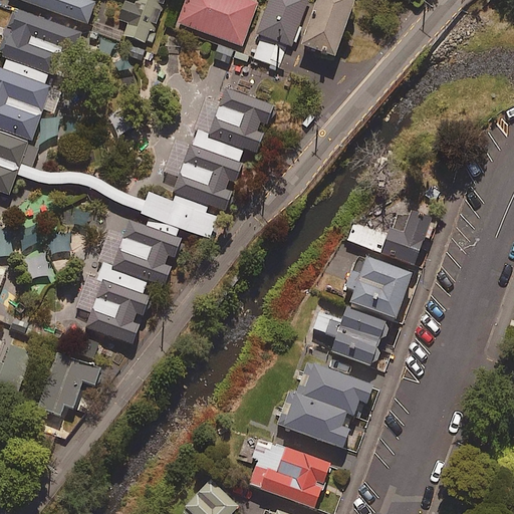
[(16,0),(86,24),(93,5),(86,2),(86,0),(16,0)]
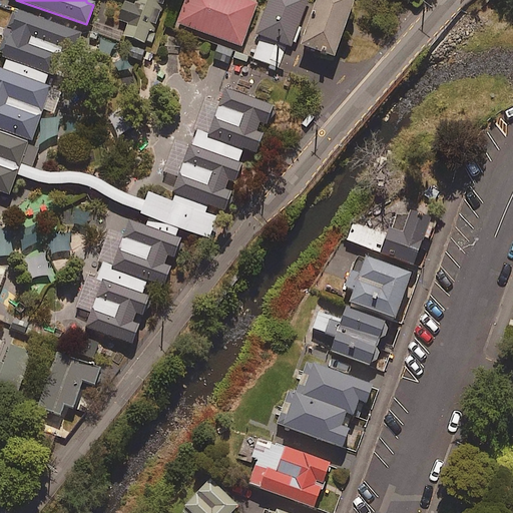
[(135,0),(134,5),(123,1),(116,21),(126,25),(123,35),(148,44),(163,0),(135,0)]
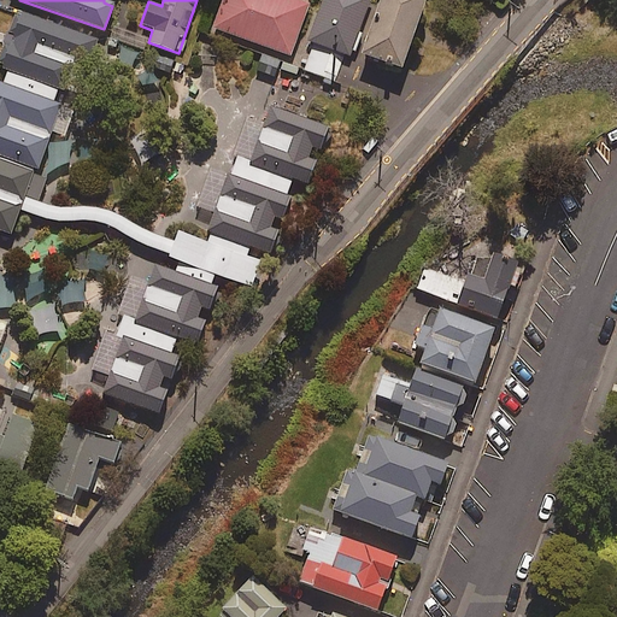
[(309,4),(297,0),(223,0),(212,29),(289,57),(309,4)]
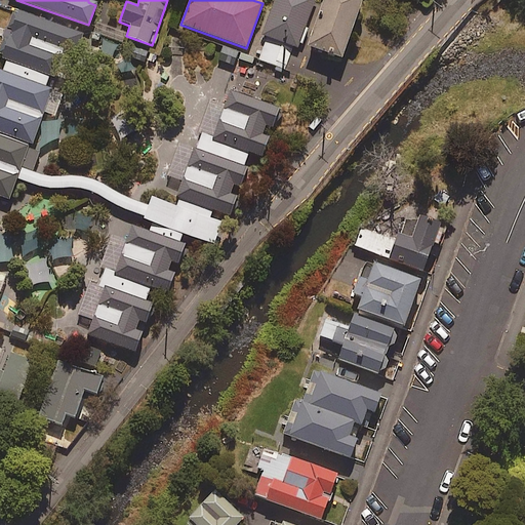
[(313,0),(272,0),(263,36),(299,46),(313,0)]
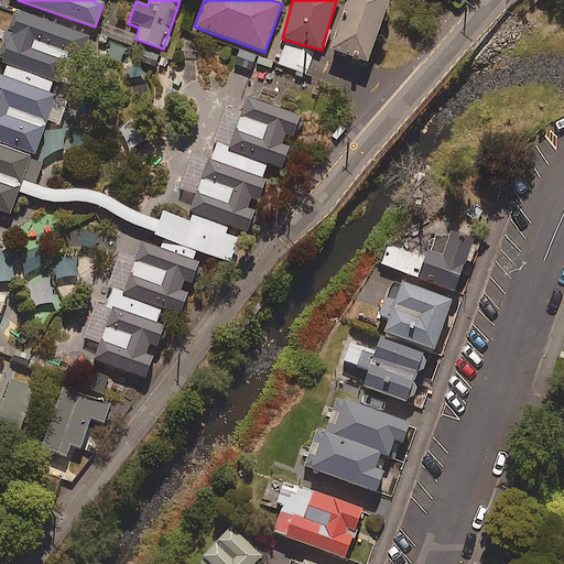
[(388,0),(347,0),(329,51),(366,64),(388,0)]
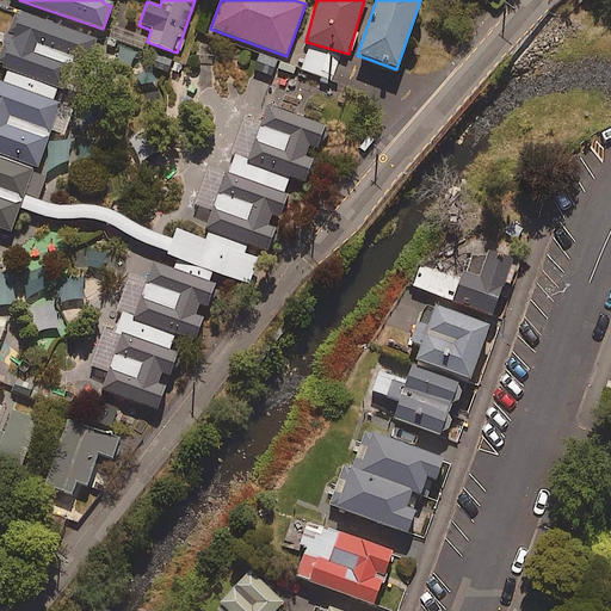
[(72,97),(0,73),(0,74),(0,137),(53,156),(72,97)]
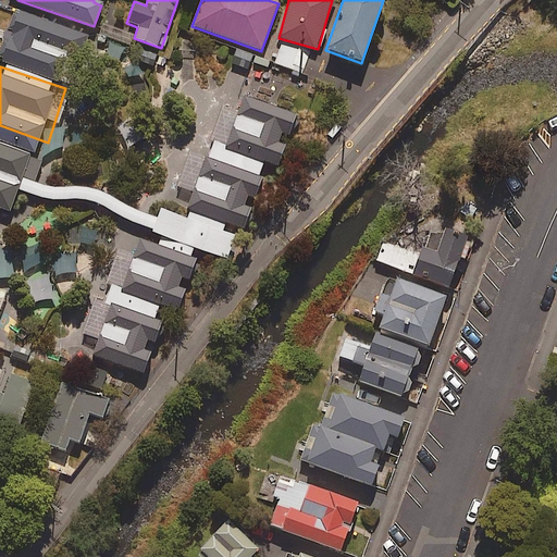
[(212,146),(262,163),(276,168),(283,147),(277,145),(281,135),(286,136),(294,115),(242,97),(237,112),(221,107),(208,145),(212,146)]
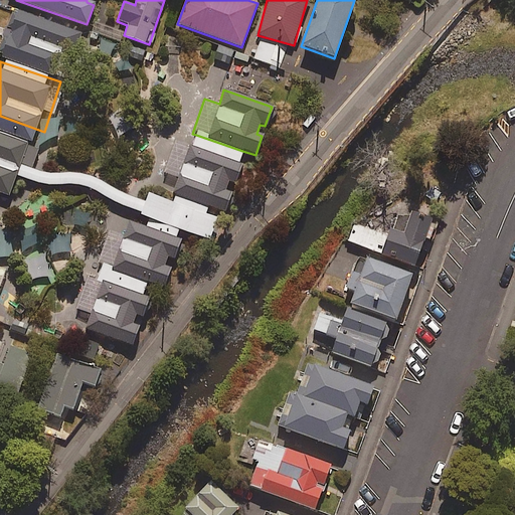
[(130,109),(109,120),(119,138),(140,126),(130,109)]
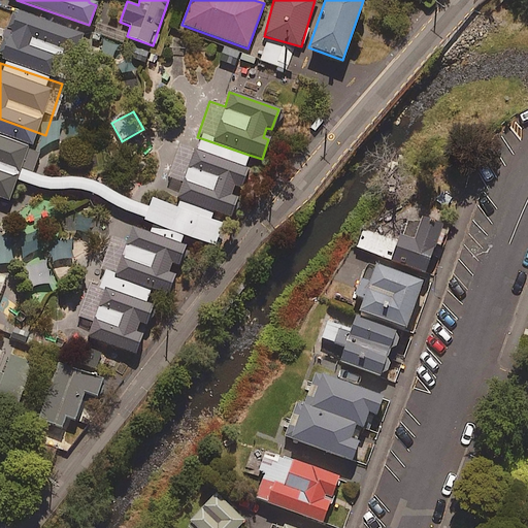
[(42,141),(0,128),(0,183),(28,192),(42,141)]
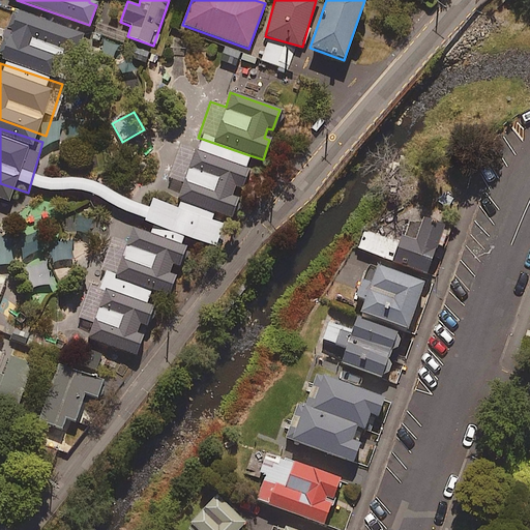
[(177,200),(232,218),(239,199),(231,196),(234,187),(242,190),(249,170),(245,169),(249,155),(202,139),(198,151),(179,145),(168,178),(183,183),(177,200)]
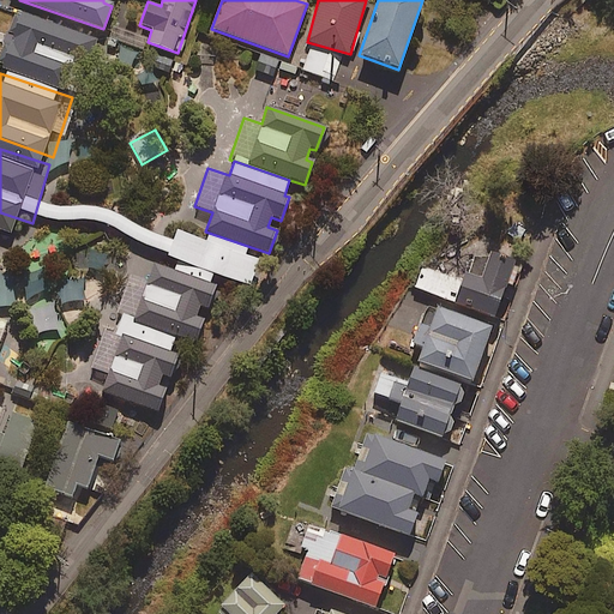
[(26,235),(0,227),(0,294),(6,296),(26,235)]
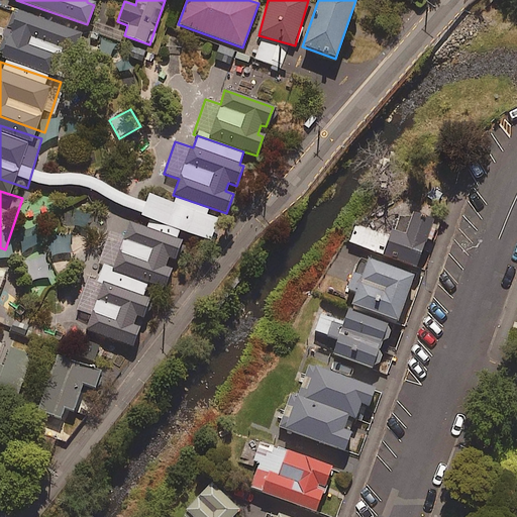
[(348,242),(416,269),(427,240),(430,241),(437,224),(412,214),(403,236),(389,230),(386,237),(355,225),(348,242)]
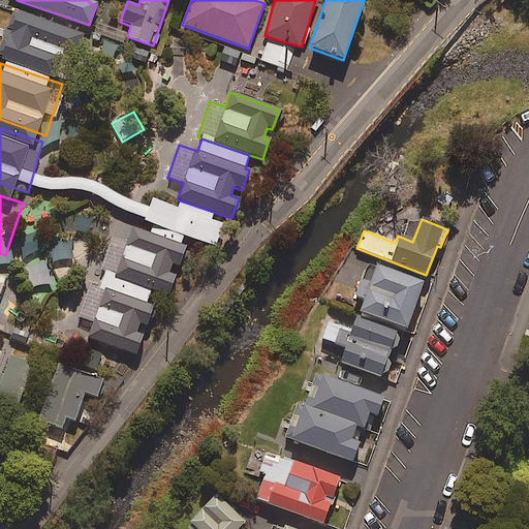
[(150,290),(167,297),(175,276),(169,274),(173,263),(179,266),(185,247),(180,245),(182,238),(151,226),(149,231),(131,225),(126,241),(113,236),(99,273),(104,275),(150,290)]
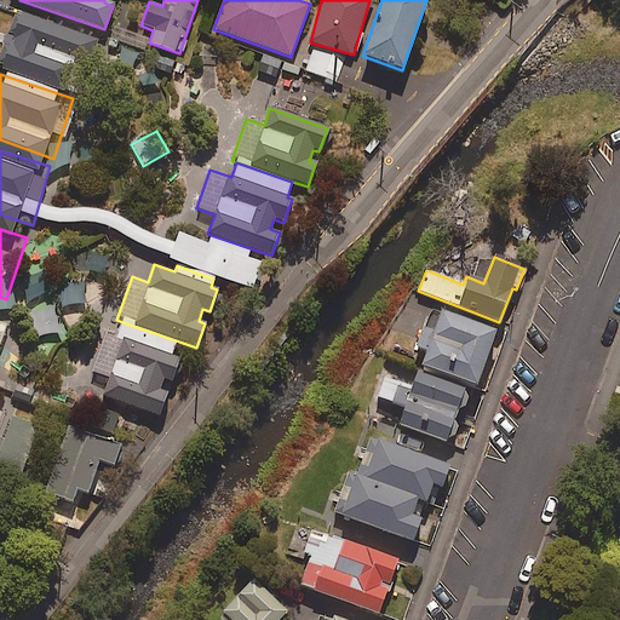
[(425,352),(420,367),(475,388),(495,333),(431,310),(417,349),(425,352)]
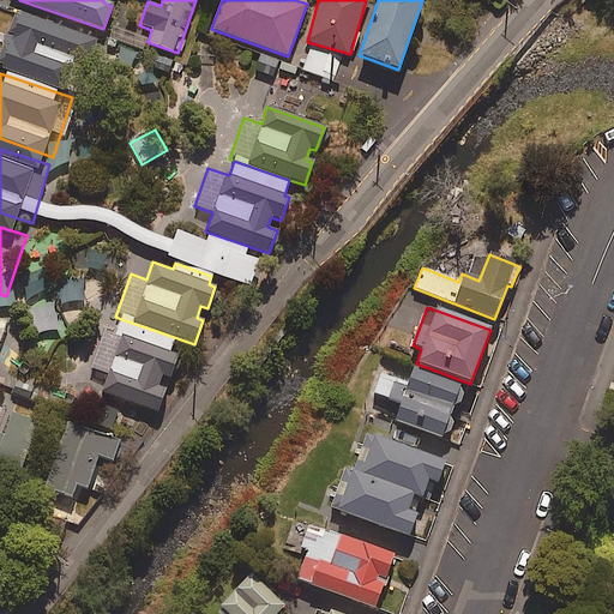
[(174,337),(121,319),(116,336),(104,332),(91,371),(106,375),(100,392),(157,413),(166,389),(158,386),(162,375),(168,378),(175,356),(168,354),(174,337)]
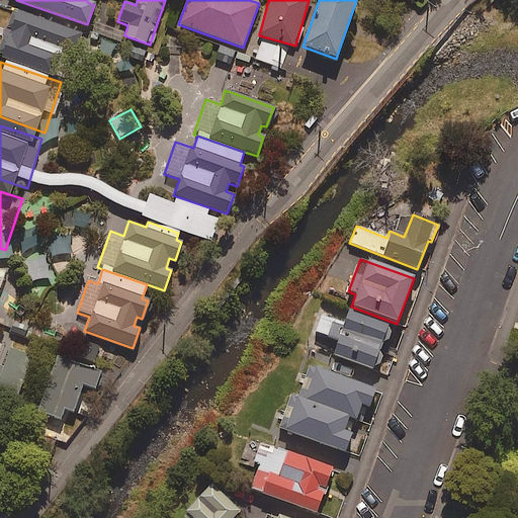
[(380,354),(386,341),(391,337),(391,327),(349,312),(347,317),(324,308),(315,332),(339,341),(334,356),(374,371),(376,366),(381,362),(380,354)]
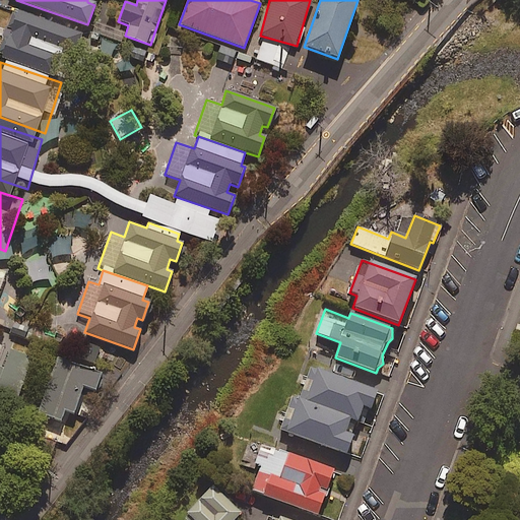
[(101,373),(54,358),(36,413),(61,421),(64,411),(73,414),(82,387),(94,391),(101,373)]
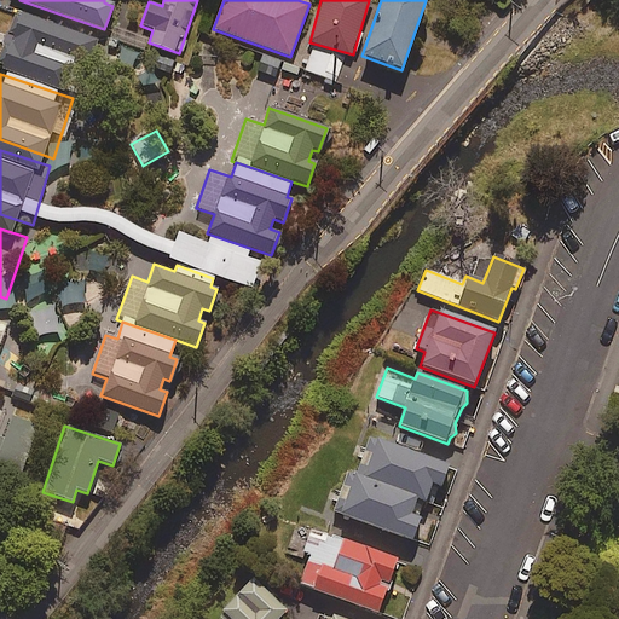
[(416,496),(427,499),(432,485),(440,489),(447,467),(369,439),(365,447),(356,444),(352,455),(362,458),(356,475),(416,496)]
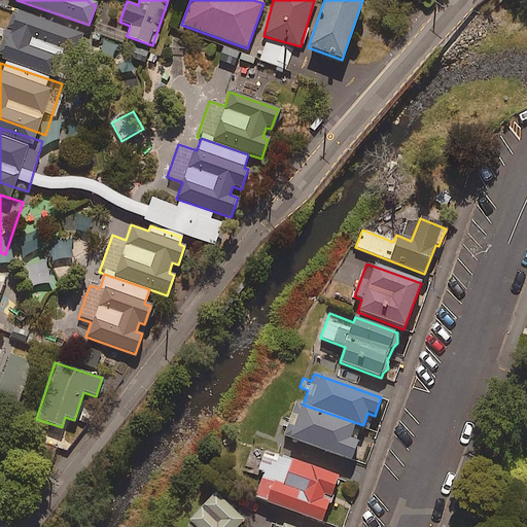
[(357,443),(349,440),(354,422),(303,405),(295,401),(290,417),(282,415),(278,425),(286,428),(283,436),(351,460),(357,443)]
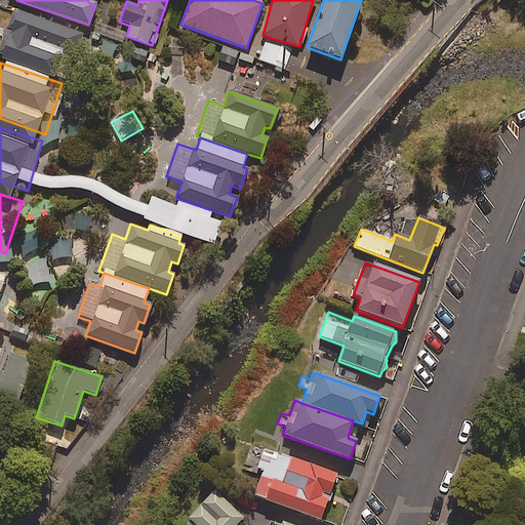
[(320,521),(336,474),(264,448),(256,469),(263,472),(253,497),(320,521)]
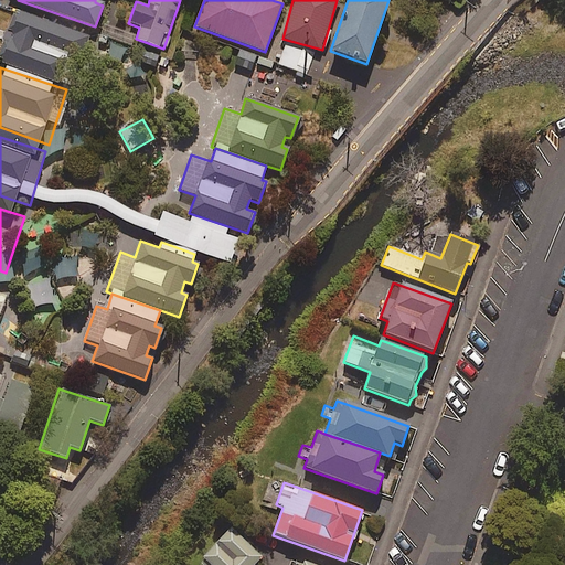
[(254,564),(260,560),(228,530),(200,560),(205,564),(254,564)]
